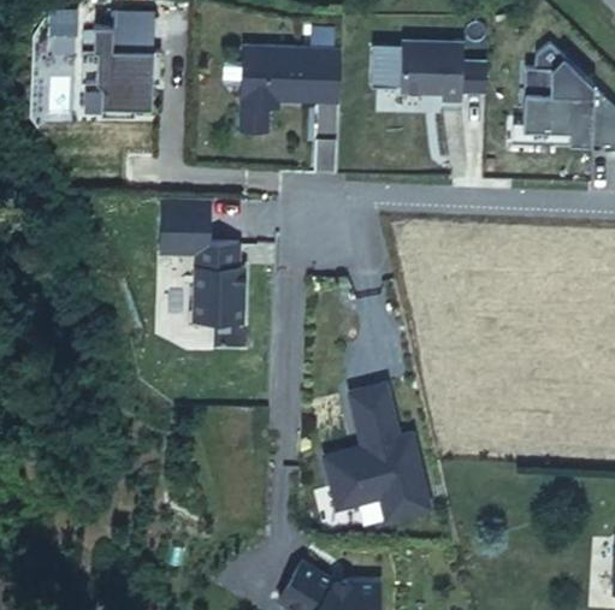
[(153,52),(155,15),(113,13),(112,27),(95,25),(94,49),(83,49),(81,82),(96,83),(102,89),(102,117),(136,118),(136,108),(153,110),(154,84),(160,84),(163,52),(153,52)]
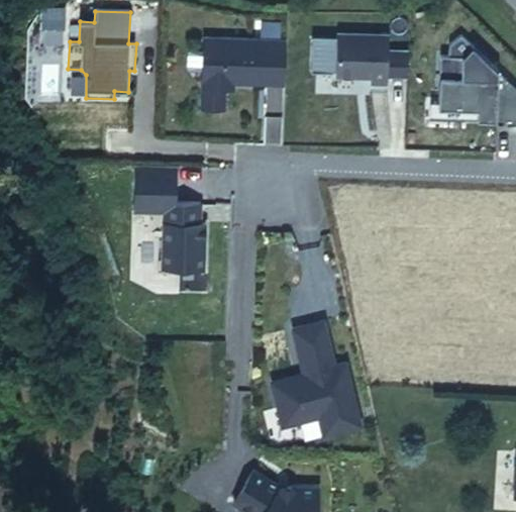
[(270,60),(286,60),(286,55),(279,54),(280,25),(262,25),(262,42),(204,40),(204,54),(188,54),(187,74),(203,74),(202,91),(227,92),(227,86),(269,87),(270,60)]
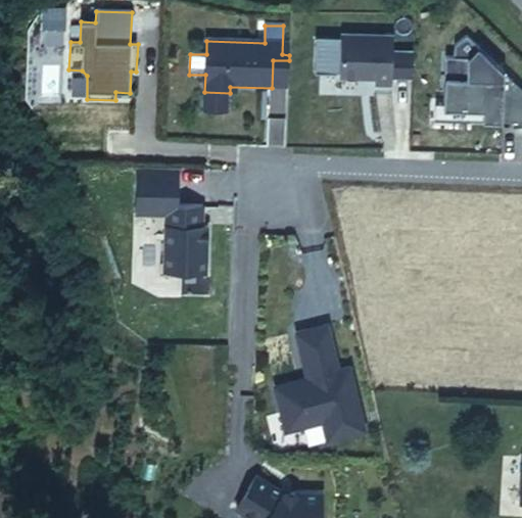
[(393,40),(341,39),(341,42),(340,78),(340,81),(376,81),(375,87),(392,88),(392,81),(393,55),(393,40)]
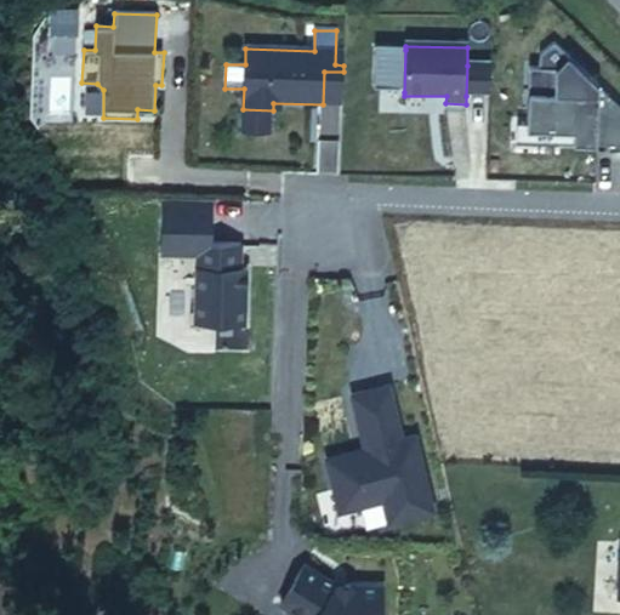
[(374,91),(404,92),(405,50),(375,49),(374,91)]
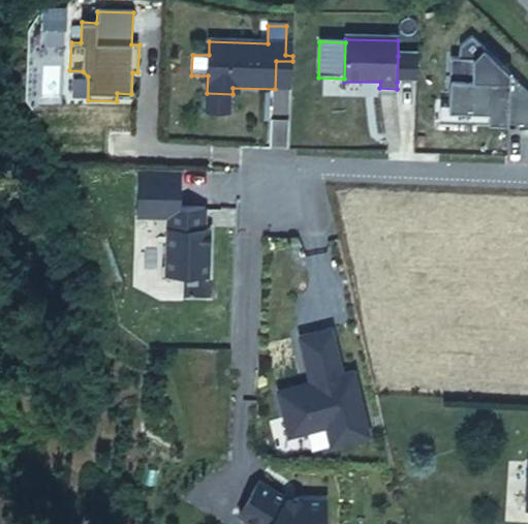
[(510,75),(484,50),(472,83),(449,82),(448,110),(448,115),(477,116),(476,126),(508,127),(510,75)]
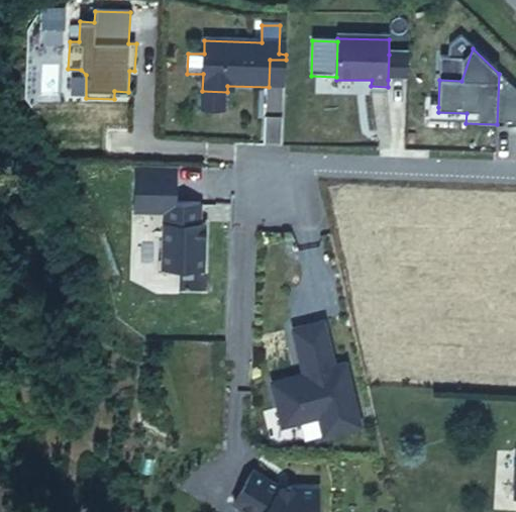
[(389,55),(388,80),(408,80),(409,56),(389,55)]
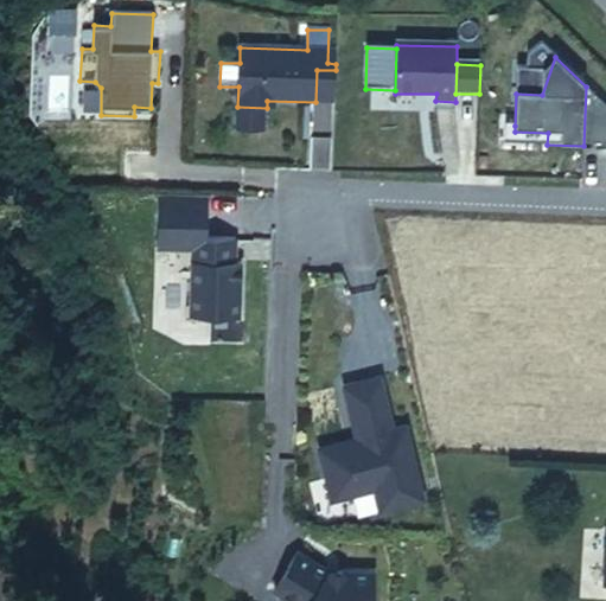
[(316,102),(335,103),(336,70),(317,70),(316,102)]
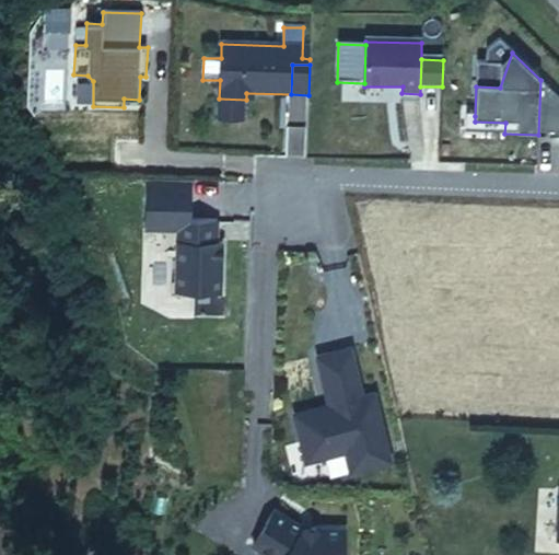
[(558,99),(540,80),(538,135),(558,136),(558,99)]
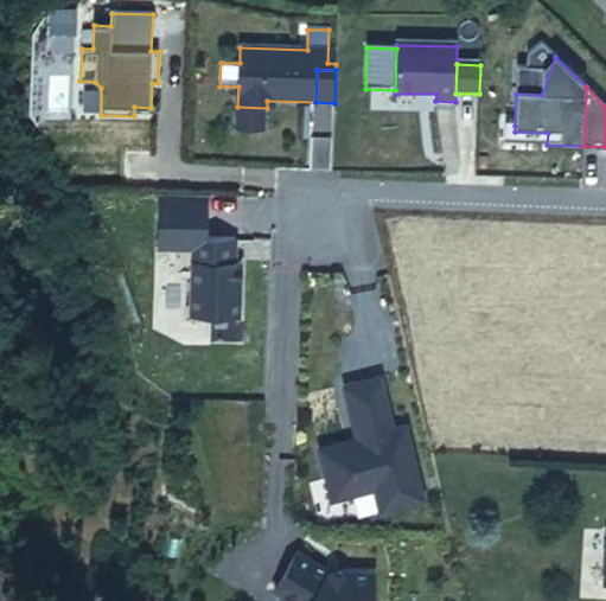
[(263,133),(265,108),(237,107),(237,132),(263,133)]
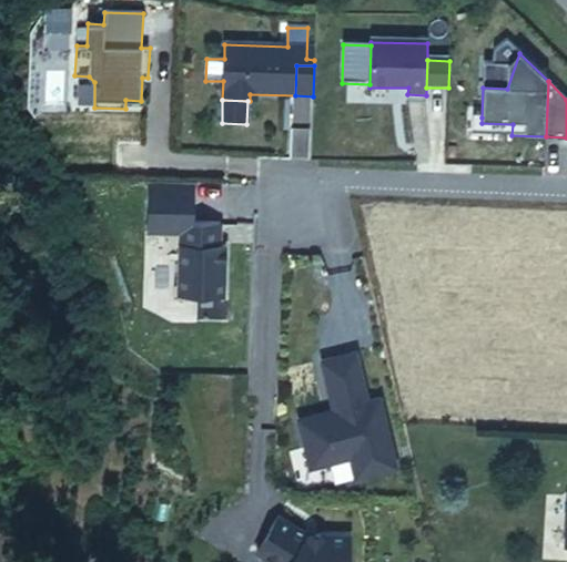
[(473,116),(473,134),(512,135),(513,124),(482,123),(482,118),(473,116)]
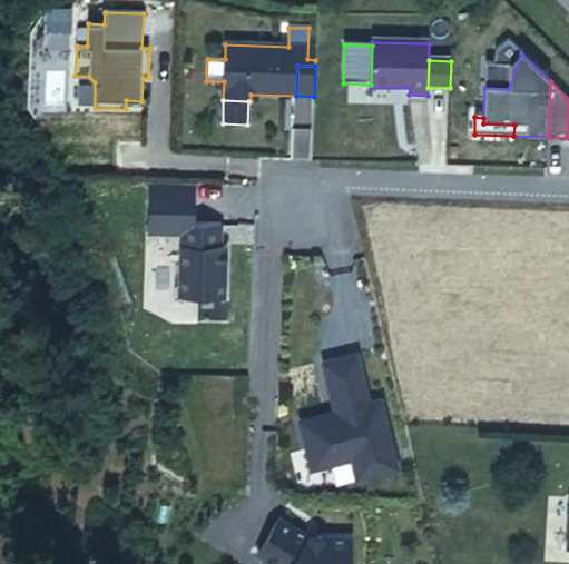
[(179,298),(225,300),(227,249),(221,249),(222,227),(183,226),(179,298)]
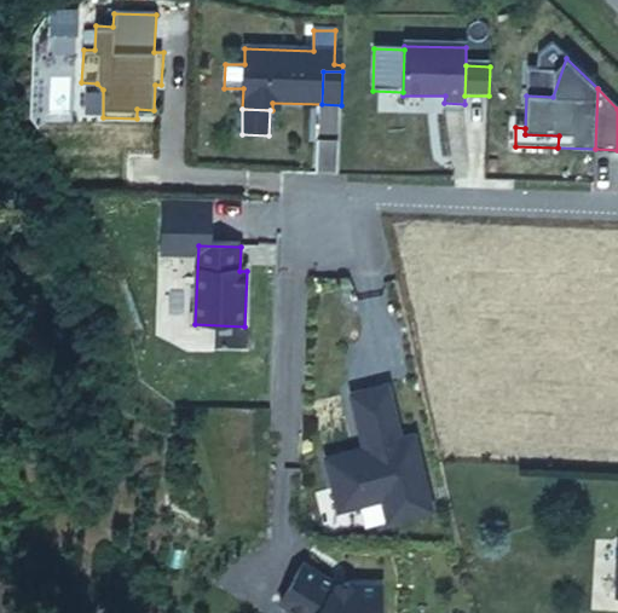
[(431,514),(413,439),(400,441),(387,388),(351,398),(364,454),(325,463),(338,513),(381,502),(387,525),(431,514)]
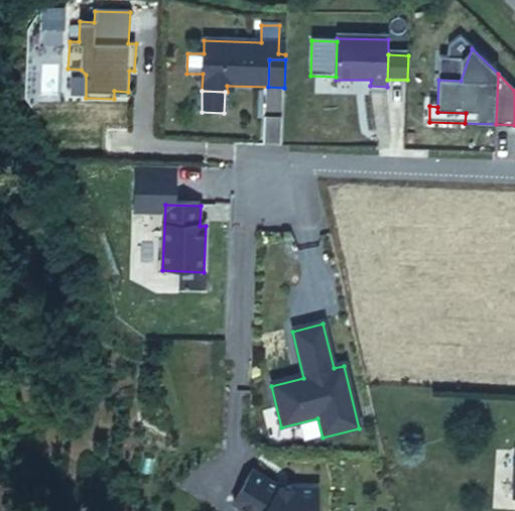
[(329,510),(331,492),(290,491),(263,477),(244,509),(246,510),(329,510)]
